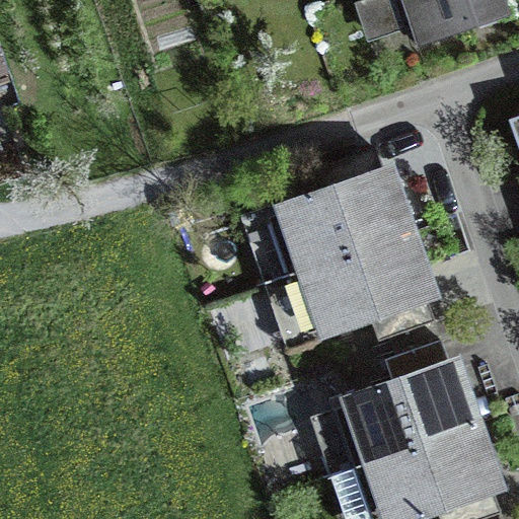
[(365,0),(389,68),(516,25),(507,0),(365,0)]
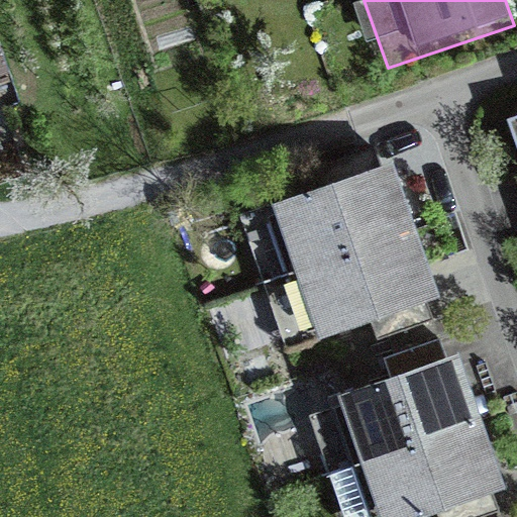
[(0,34),(0,96),(18,91),(0,34)]
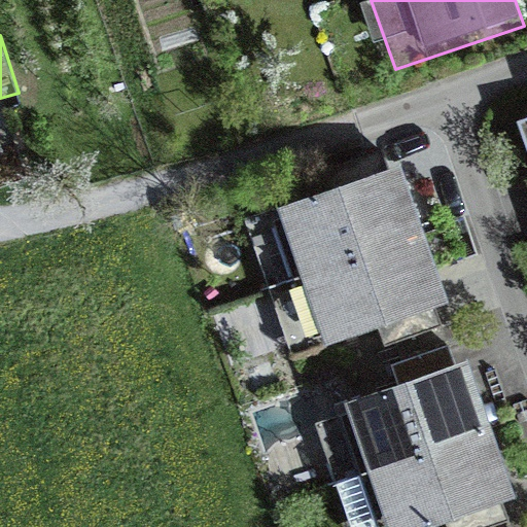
[(284,280),(411,237),(380,148),(323,168),(334,199),(265,222),(284,280)]
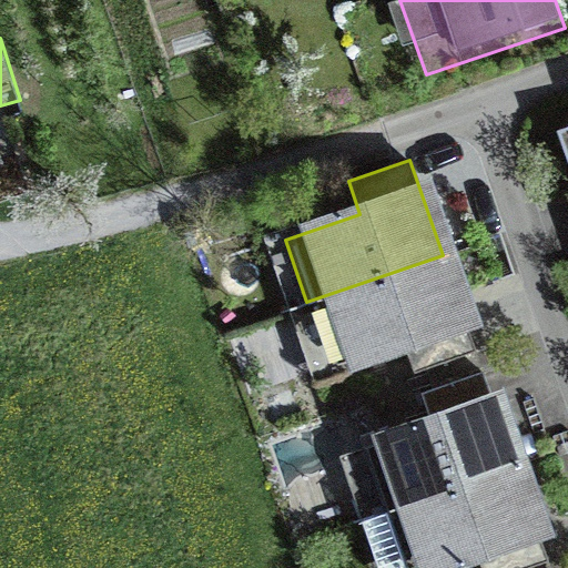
[(443,255),(306,302),(328,365),(404,340),(415,372),(475,351),(443,255)]
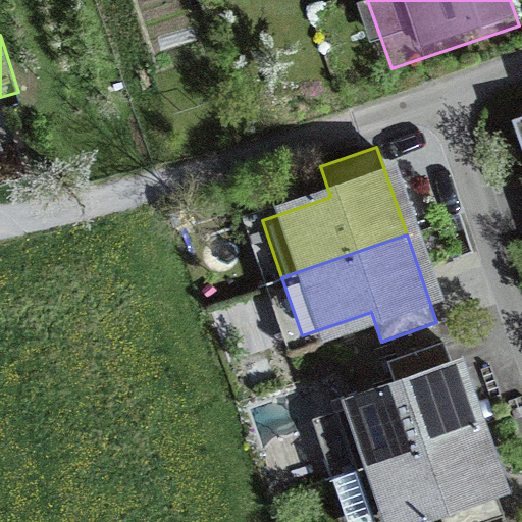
[(348,470),(472,427),(442,342),(389,359),(400,389),(328,414),(348,470)]
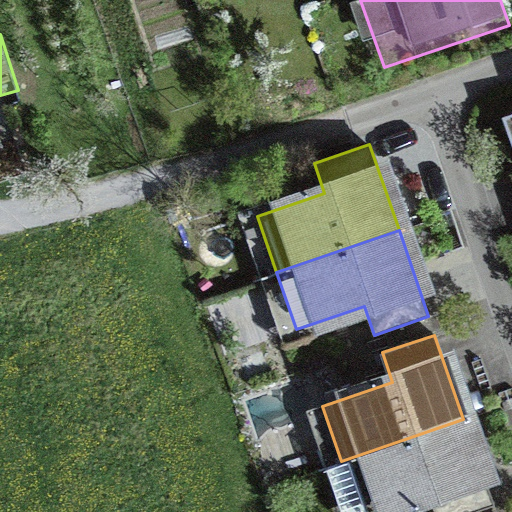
[(463,419),(341,461),(326,466),(341,511),(378,511),(430,494),(436,511),(464,511),(491,503),(463,419)]
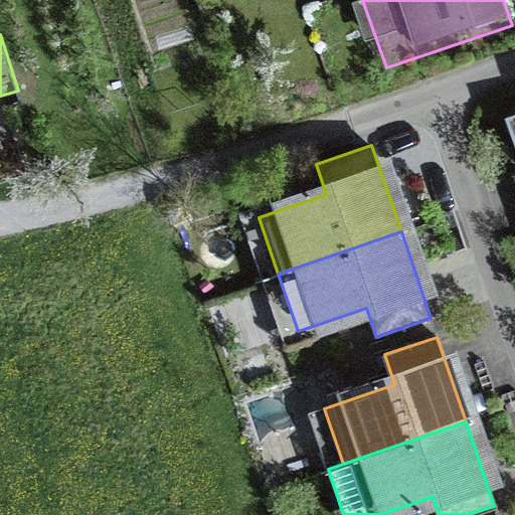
All buildings are outlined.
